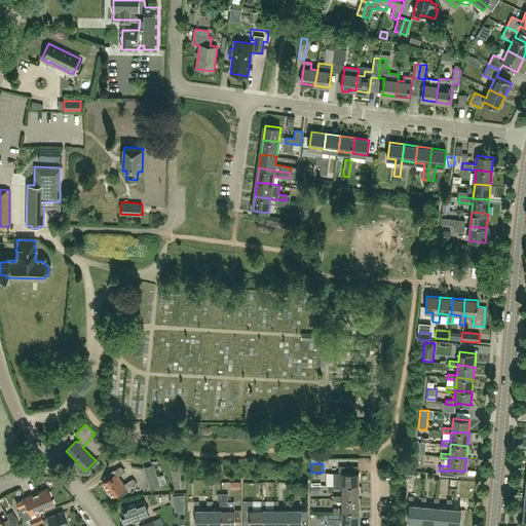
[(154,464),(144,467),(147,479),(158,476),(154,464)]
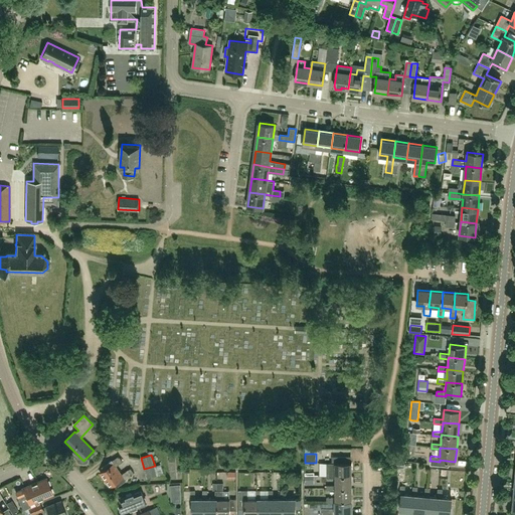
[(100,473),(105,480),(119,470),(116,466),(123,462),(119,456),(112,461),(103,467),(105,469),(100,473)]
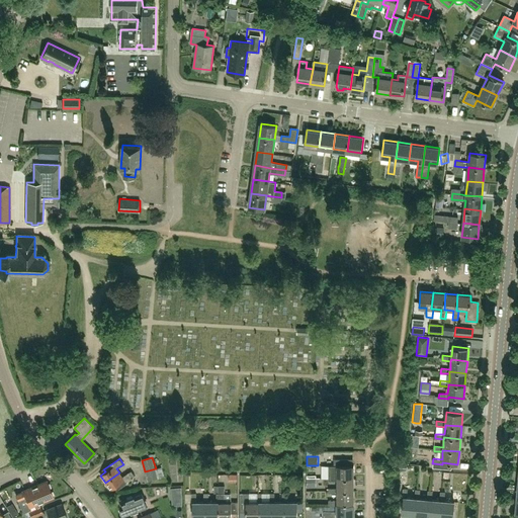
[(338,479),(354,479),(354,465),(349,465),(349,459),(335,459),(335,466),(329,466),(329,481),(338,481),(338,479)]
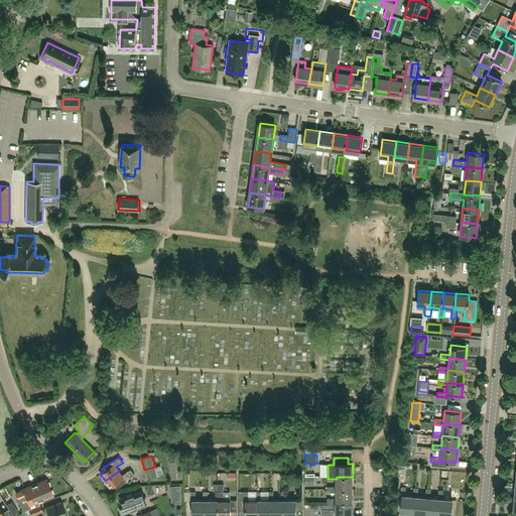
[(155,467),(144,470),(147,479),(163,475),(160,465),(155,467)]
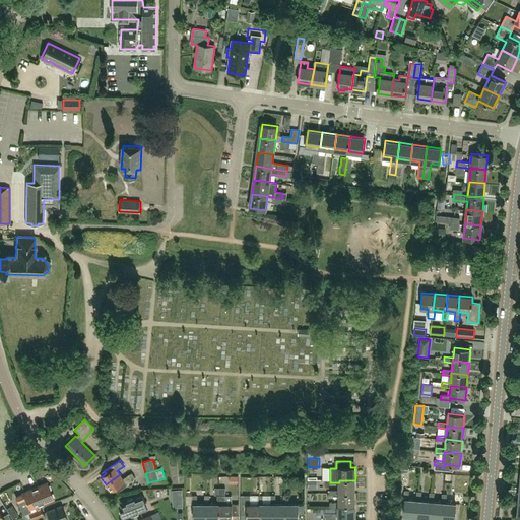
[(120,474),(106,484),(111,492),(116,489),(117,491),(127,484),(133,479),(135,477),(132,472),(130,474),(129,474),(123,478),(120,474)]
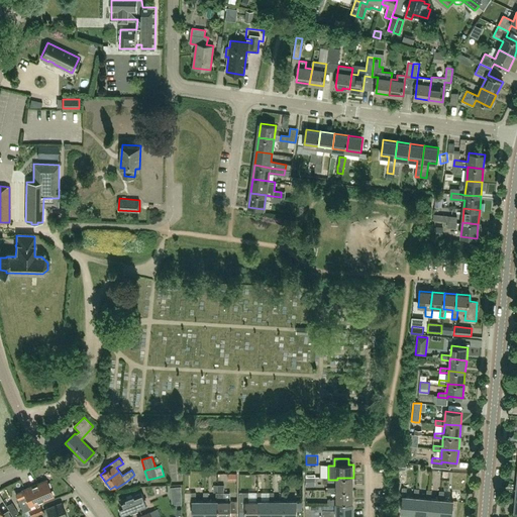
[(337,489),(353,489),(353,478),(337,478),(337,480),(337,487),(328,487),(328,492),(337,492),(337,489)]
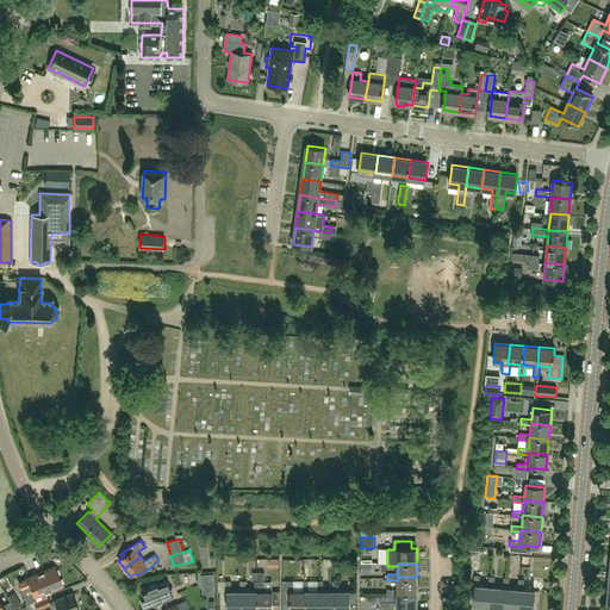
[(27,603),(36,599),(35,597),(63,585),(55,568),(53,567),(26,578),(26,579),(18,583),(27,603)]
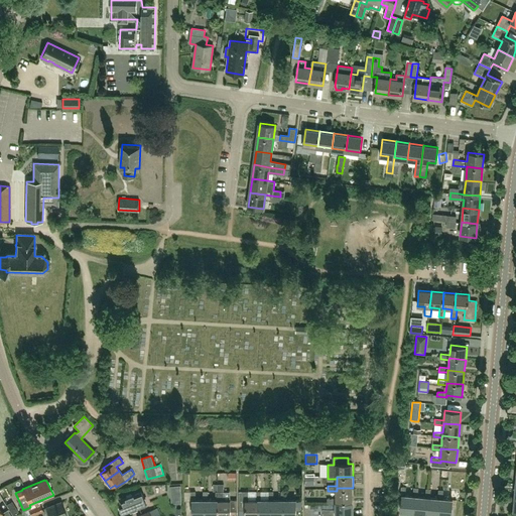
[(223,492),(224,492),(224,484),(218,484),(218,491),(216,491),(216,500),(216,501),(218,501),(217,515),(230,515),(231,511),(237,511),(237,500),(230,500),(223,500),(223,492)]
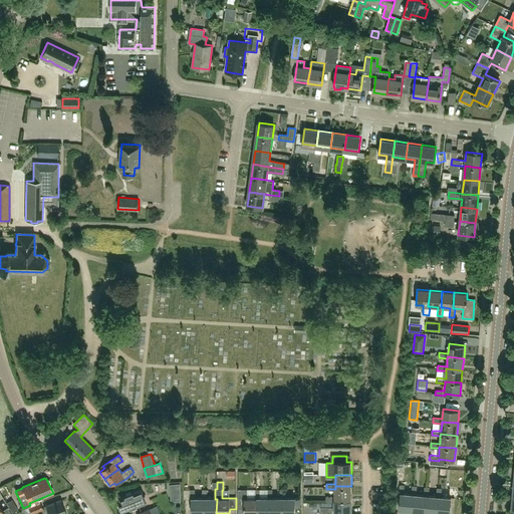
[(171,492),(181,492),(180,484),(170,484),(171,492)]
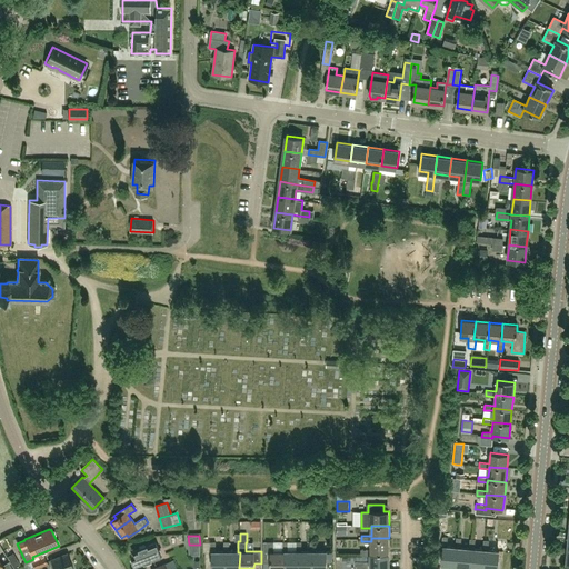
[(458,547),(456,547),(447,547),(448,537),(442,536),(441,547),(443,547),(442,563),(456,566),(458,547)]
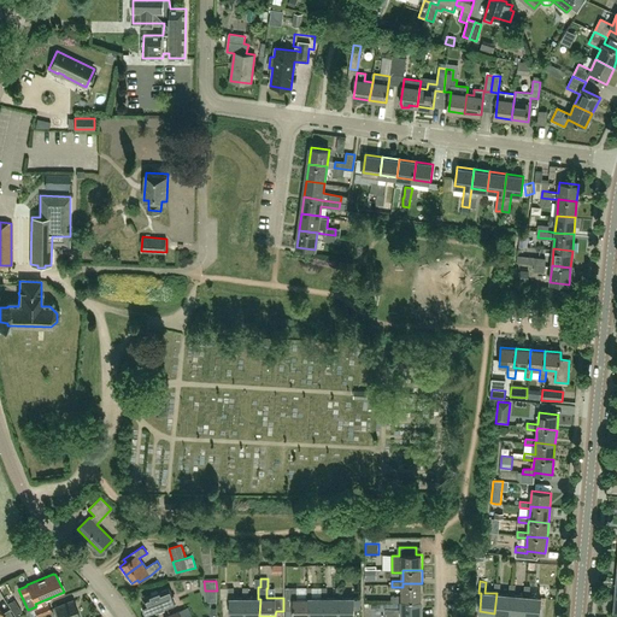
[(403,600),(422,600),(422,583),(403,583),(403,587),(403,597),(392,597),(392,601),(403,601),(403,600)]
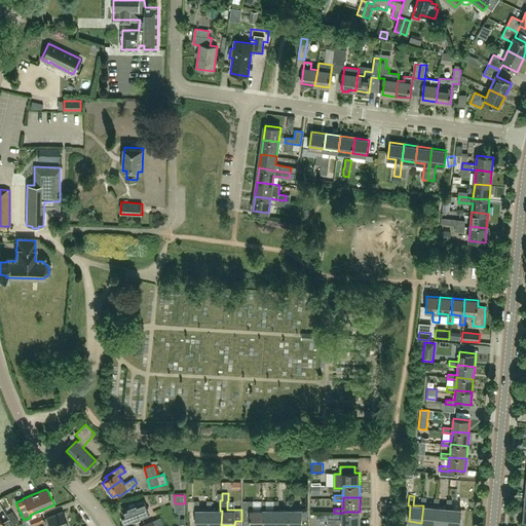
[(436,508),(434,506),(425,506),(426,497),(422,497),(421,505),(423,505),(421,523),(435,524),(436,508)]
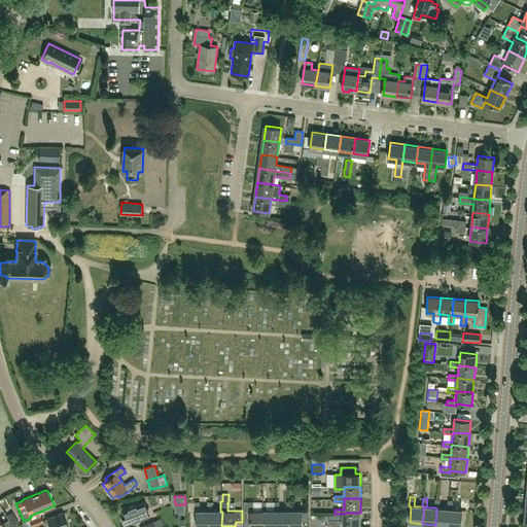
[(449,510),(448,510),(440,508),(441,499),(435,499),(434,507),(436,508),(435,525),(448,526),(449,510)]
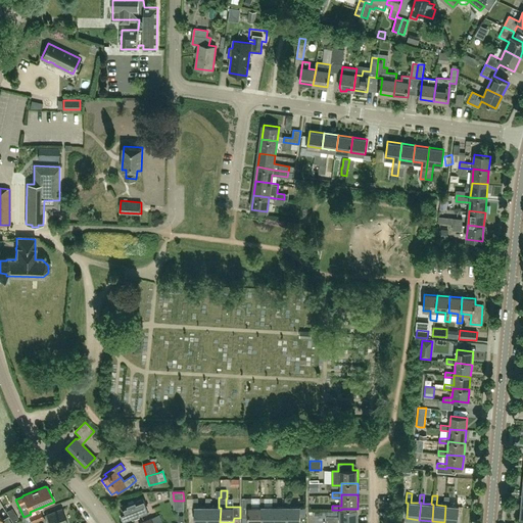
[(444,496),(444,506),(445,506),(444,522),(458,522),(459,507),(448,506),(449,496),(444,496)]
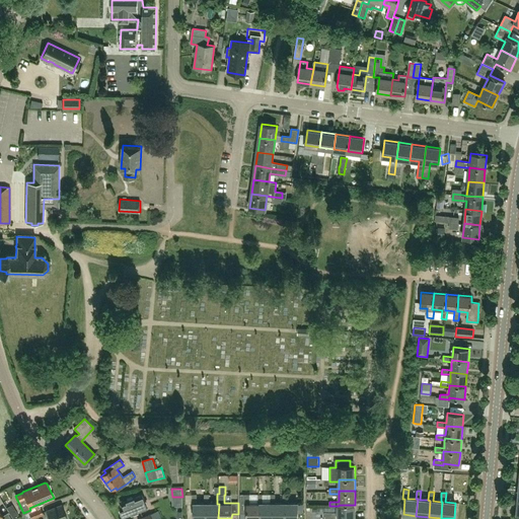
[(205,504),(205,503),(197,503),(197,494),(192,495),(192,504),(194,504),(193,518),(206,518),(207,504),(205,504)]
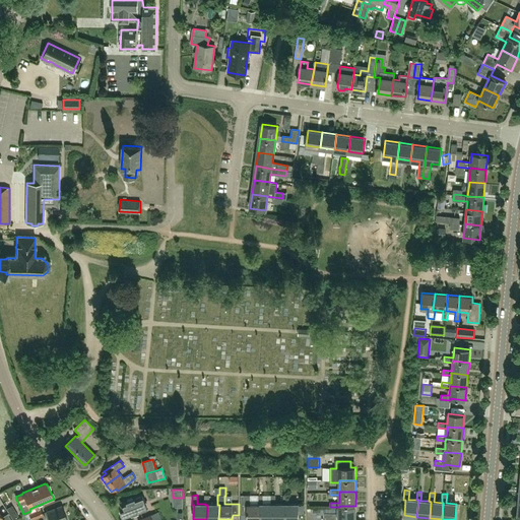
[(206,519),(218,519),(219,505),(217,505),(217,504),(209,504),(209,495),(205,495),(205,504),(205,505),(207,505),(206,519)]
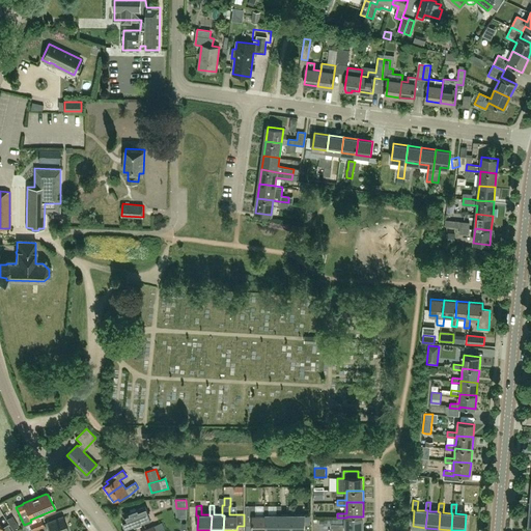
[(266,530),(266,514),(263,514),(256,514),(256,505),(246,505),(246,526),(252,526),(252,530),(266,530)]
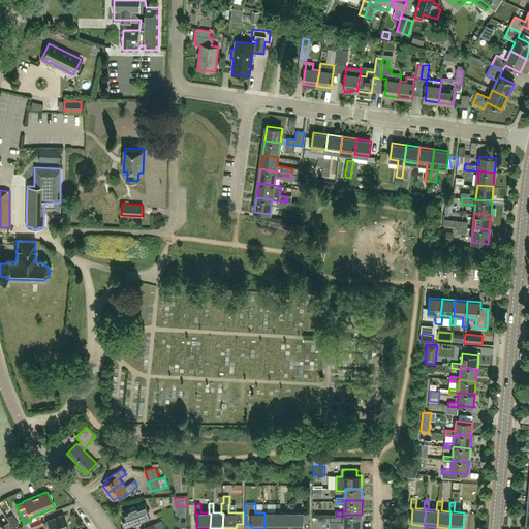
[(262,503),(262,512),(265,512),(265,528),(277,528),(277,512),(276,512),(268,512),(268,503),(262,503)]
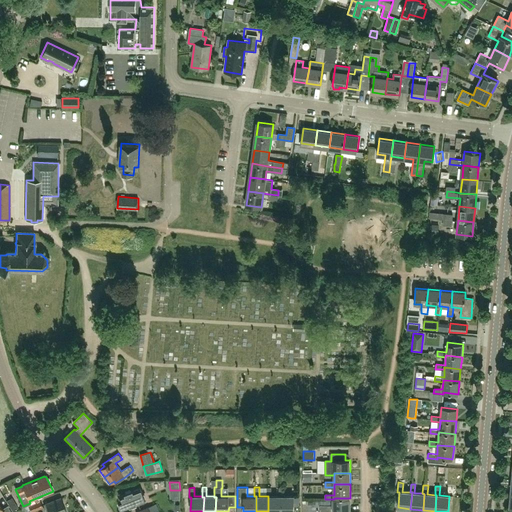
[(268,511),(280,511),(281,496),(279,496),(271,496),(271,487),(267,487),(267,496),(268,496),(268,511)]
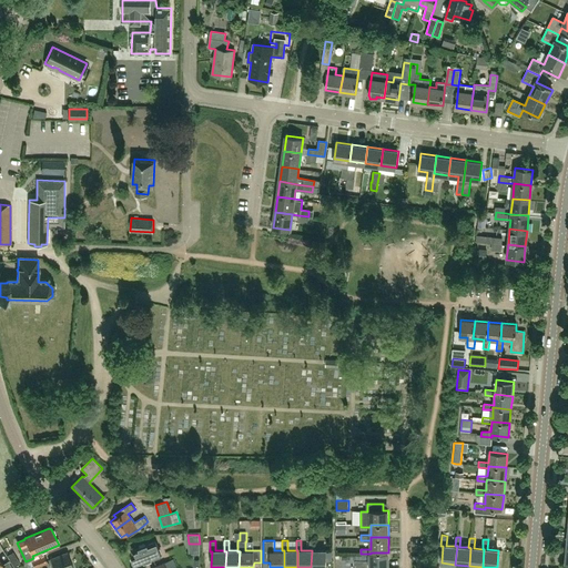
[(312,550),(311,567),(325,567),(326,550),(315,550),(315,540),(310,540),(310,550),(312,550)]
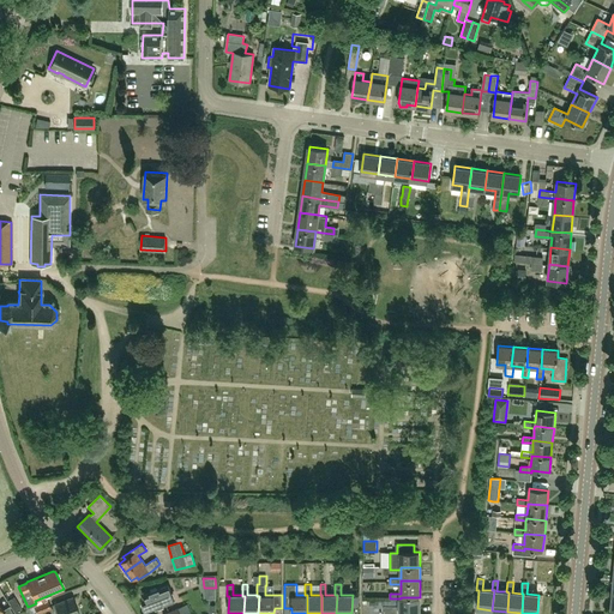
[(175,601),(168,585),(143,595),(144,600),(143,601),(146,612),(175,601)]
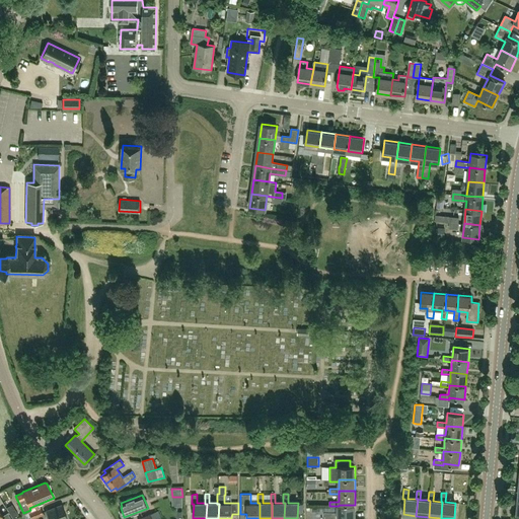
[(47,518),(49,518),(67,518),(62,505),(45,511),(47,518)]
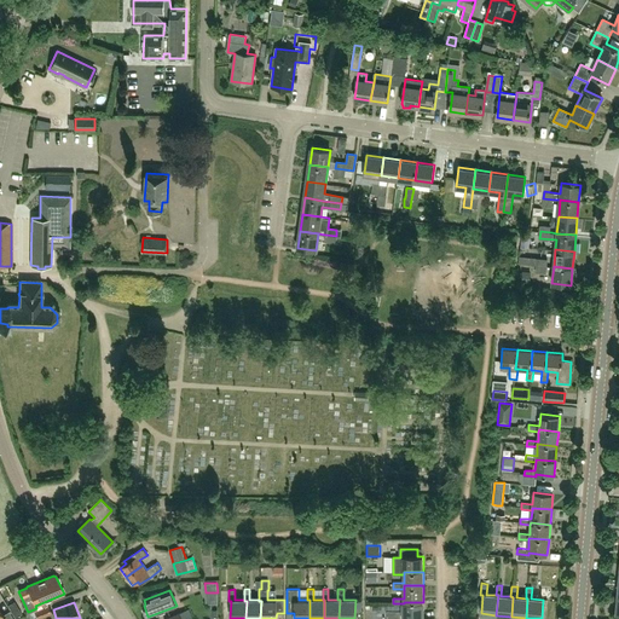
[(404,602),(404,603),(404,611),(387,611),(386,618),(404,618),(404,617),(423,617),(423,602),(404,602)]
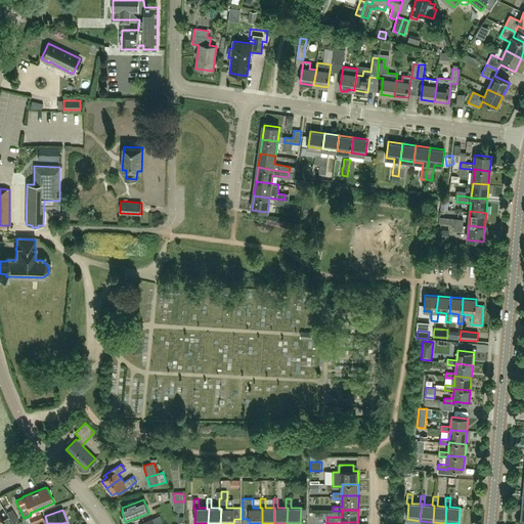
[(31,523),(32,523),(43,520),(41,513),(29,517),(31,523)]
